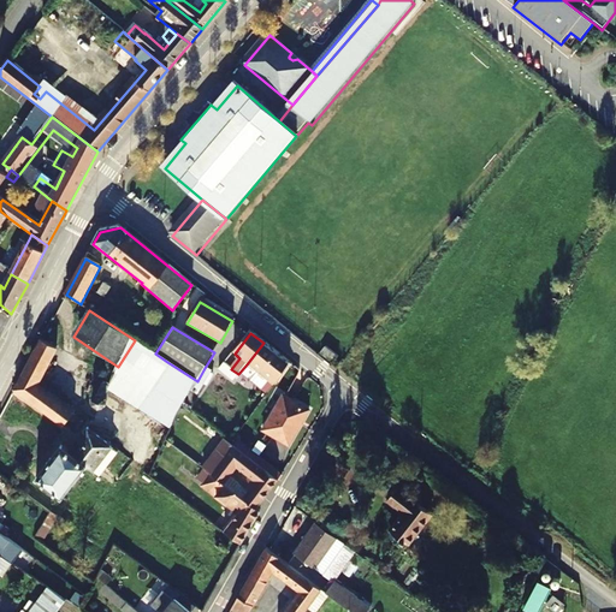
[(155,354),(135,340),(118,367),(152,387),(167,362),(155,354)]
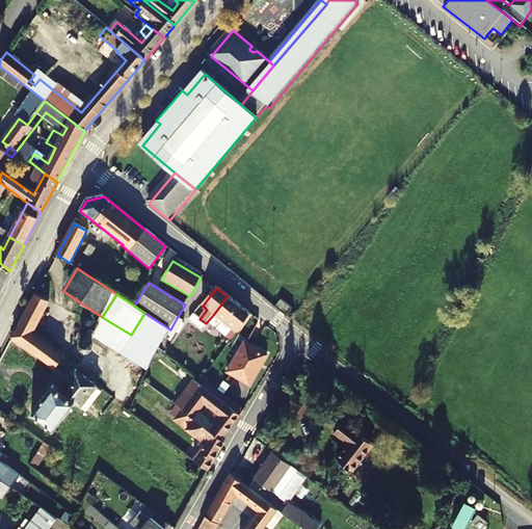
[(32,334),(48,302),(35,295),(12,339),(65,377),(75,365),(32,334)]
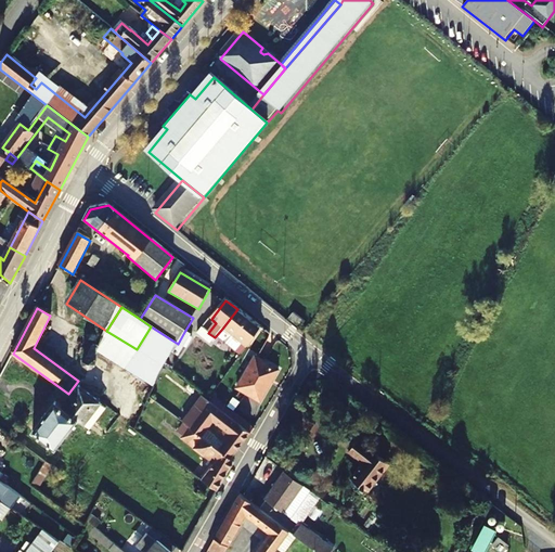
[(222,329),(233,337),(248,318),(237,309),(222,329)]
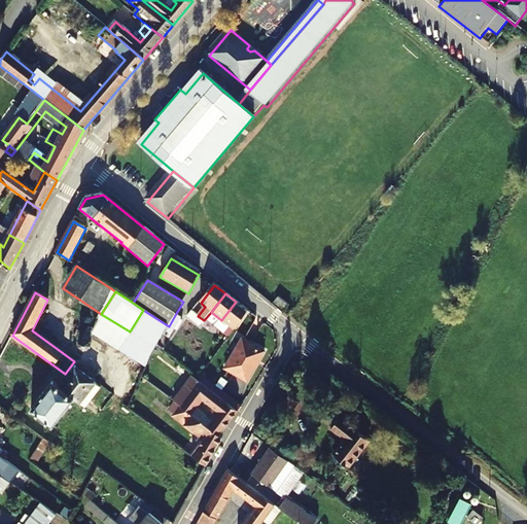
[(248,312),(236,302),(221,320),(235,330),(248,312)]
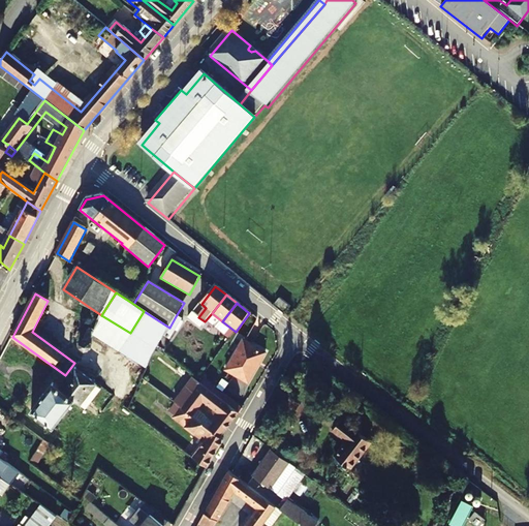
[(195,323),(198,318),(193,314),(189,319),(195,323)]
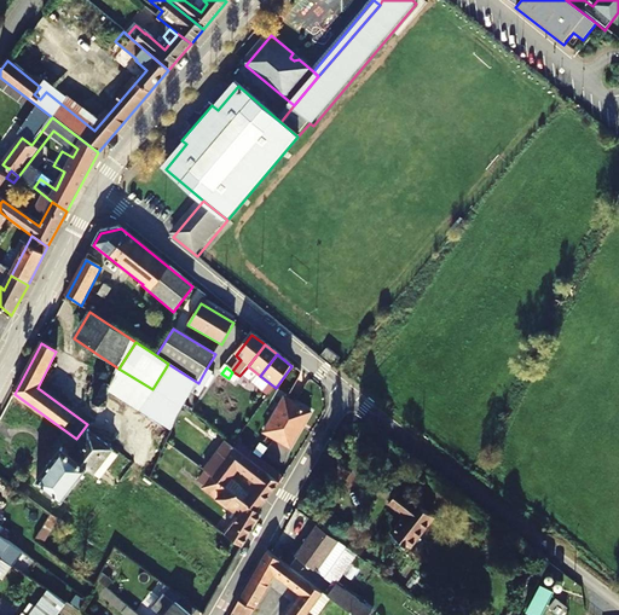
[(213,375),(206,370),(198,383),(191,394),(198,399),(213,375)]
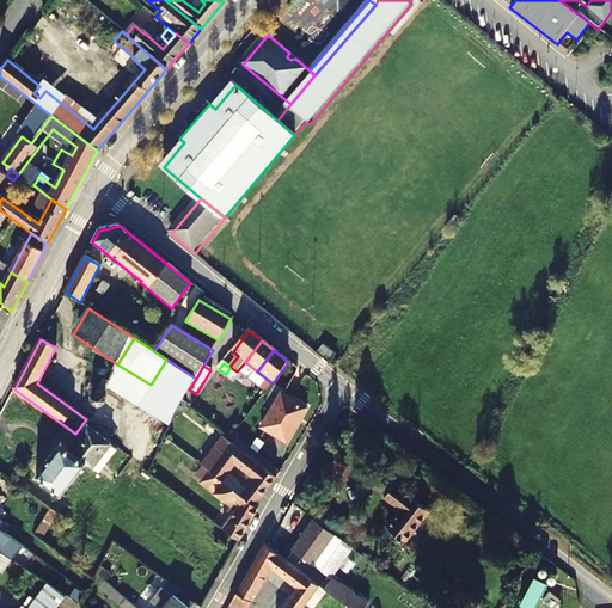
[(287,393),(295,395),(303,376),(295,374),(287,393)]
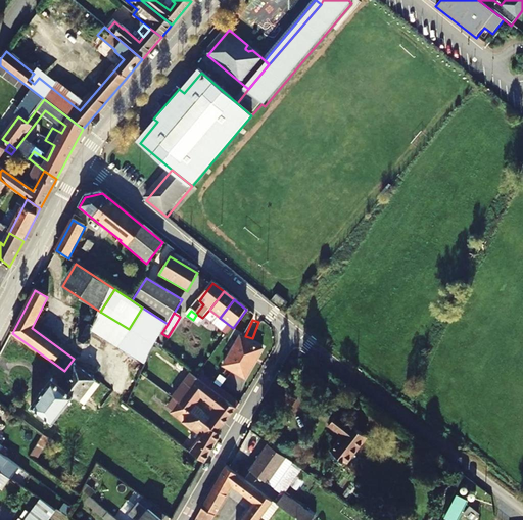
[(82,337),(79,340),(80,345),(83,347),(87,347),(88,347),(90,343),(90,339),(86,336),(82,337)]
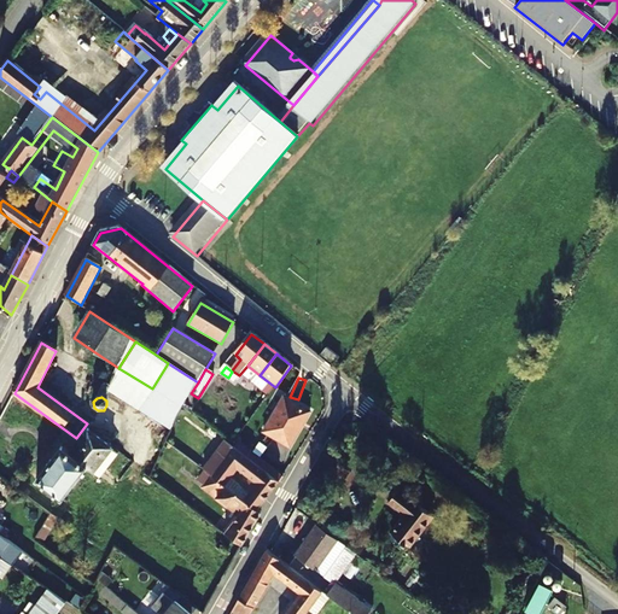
[(284,398),(264,434),(290,449),(310,414),(284,398)]
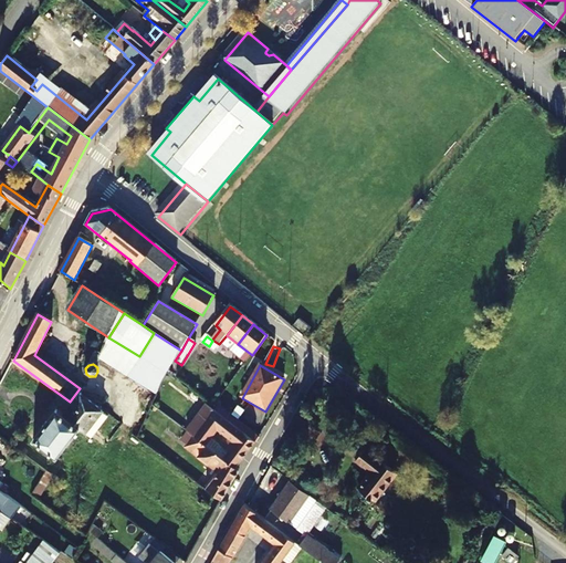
[(92,440),(108,418),(103,414),(104,413),(80,395),(63,417),(56,412),(34,442),(56,460),(79,430),(92,440)]
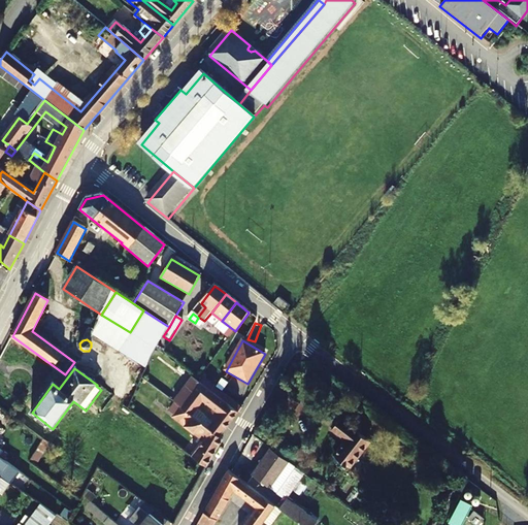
[(173,402),(180,408),(192,417),(196,411),(203,401),(213,409),(206,419),(202,424),(220,437),(238,414),(199,383),(192,393),(185,387),(173,402)]
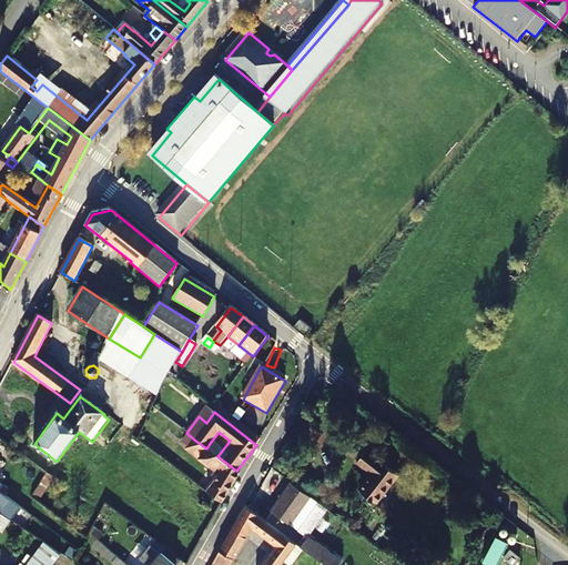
[(240,473),(236,471),(217,456),(206,449),(194,440),(186,450),(220,474),(206,492),(222,504),(240,473)]
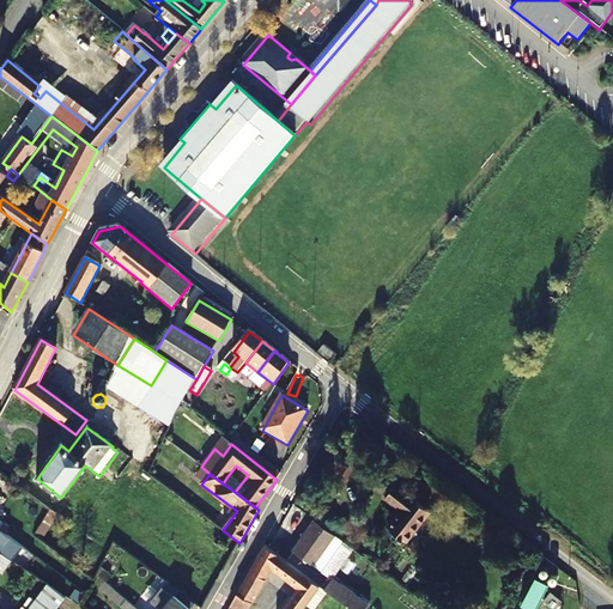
[(240,486),(228,476),(223,483),(235,492),(240,486)]
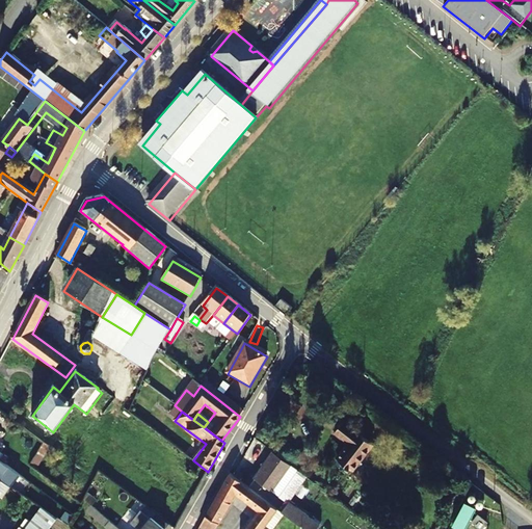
[(349,446),(337,460),(352,473),(373,447),(343,423),(334,434),(349,446)]
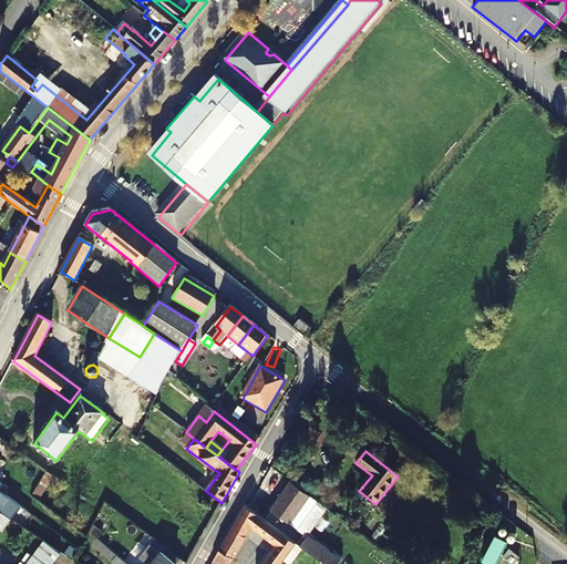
[(270,512),(289,526),(309,498),(289,483),(270,512)]
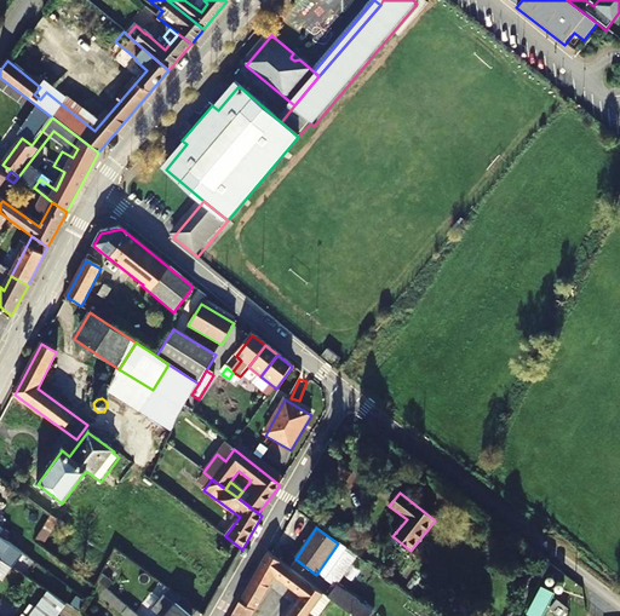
[(0,550),(16,562),(22,554),(4,542),(0,540),(0,539),(0,550)]
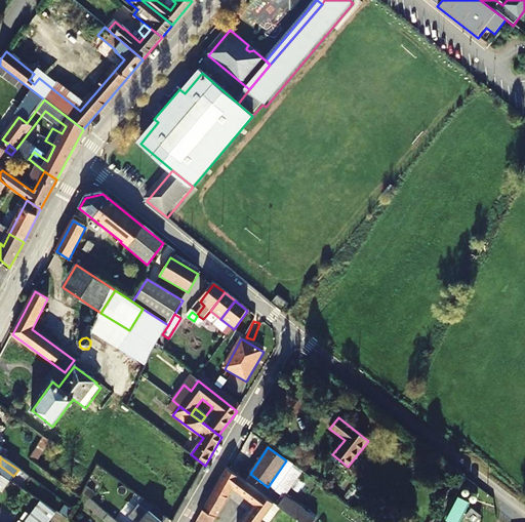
[(286,460),(268,487),(275,491),(293,466),(286,460)]
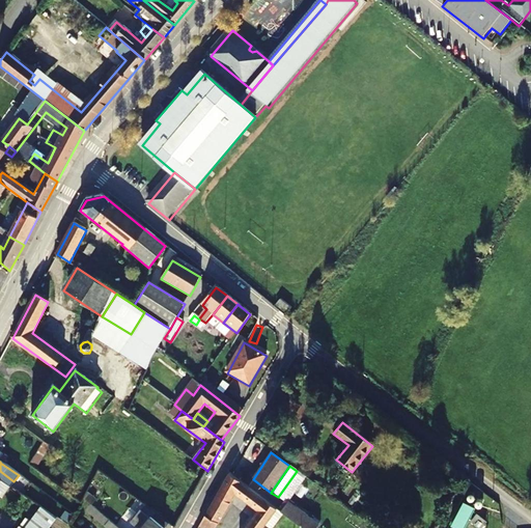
[(275,523),(281,513),(280,513),(229,475),(198,527),(216,527),(235,495),(258,511),(246,527),(262,527),(270,519),(275,523)]
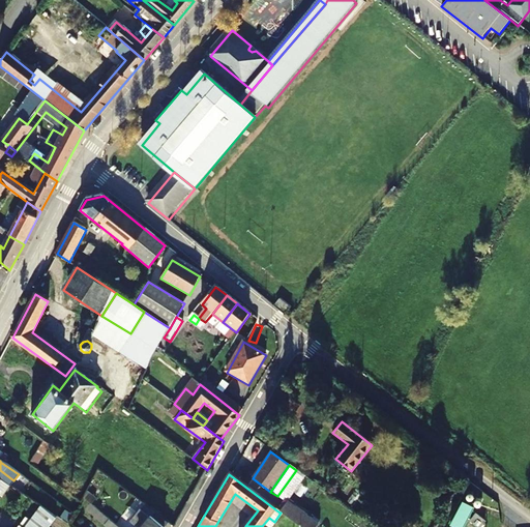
[(464,526),(474,505),(461,500),(450,524),(455,526),(464,526)]
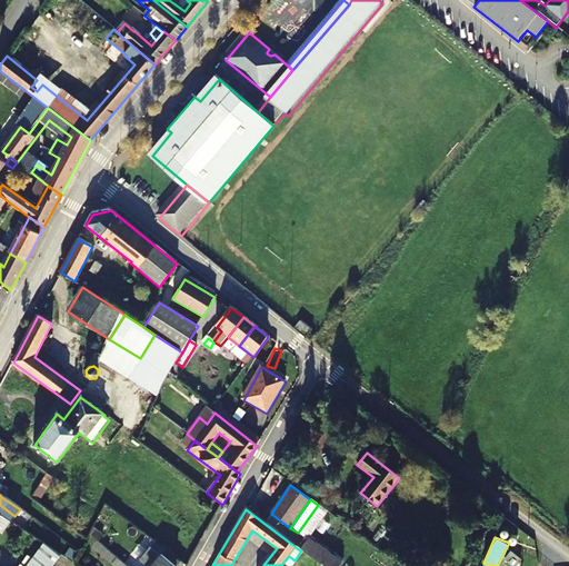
[(309,539),(300,550),(301,550),(321,565),(341,565),(342,564),(309,539)]
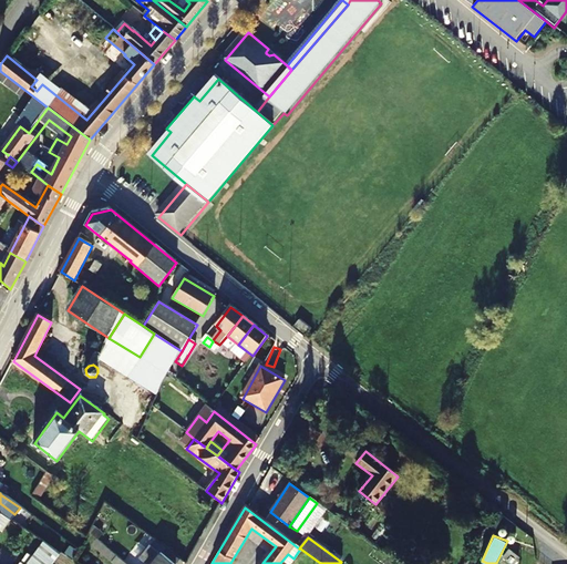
[(177,563),(179,561),(155,542),(140,561),(143,563),(177,563)]
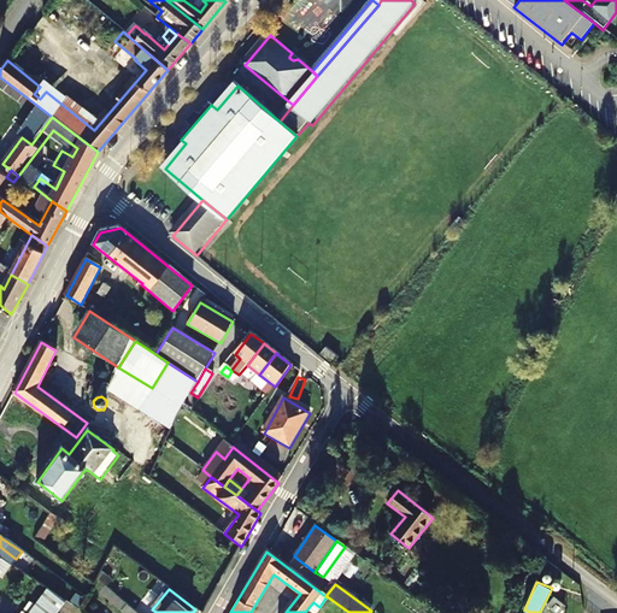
[(59,612),(66,603),(48,591),(31,612),(59,612)]
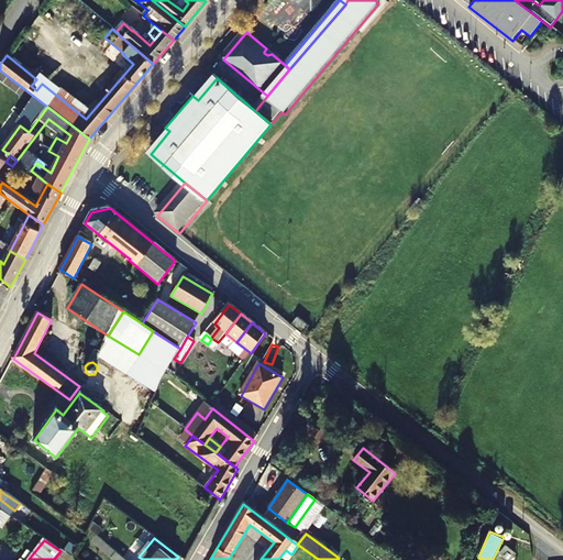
[(512,559),(516,556),(506,548),(499,557),(503,559),(512,559)]
